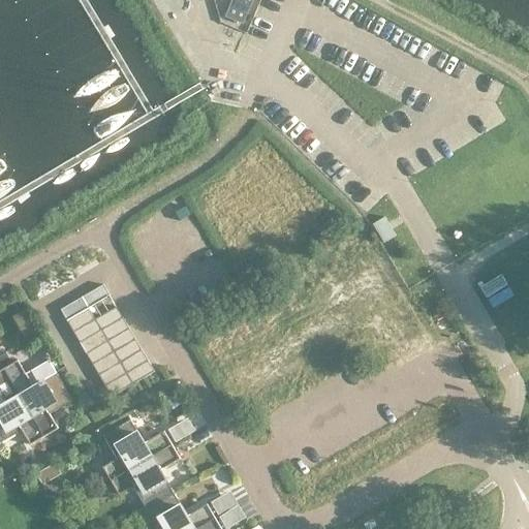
[(217,78),(224,79),(226,70),(219,69),(217,78)]
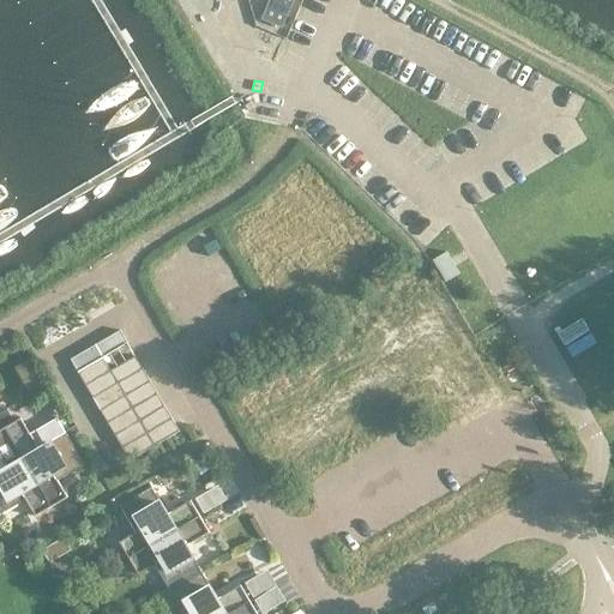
[(120,330),(96,345),(103,357),(128,343),(120,330)]
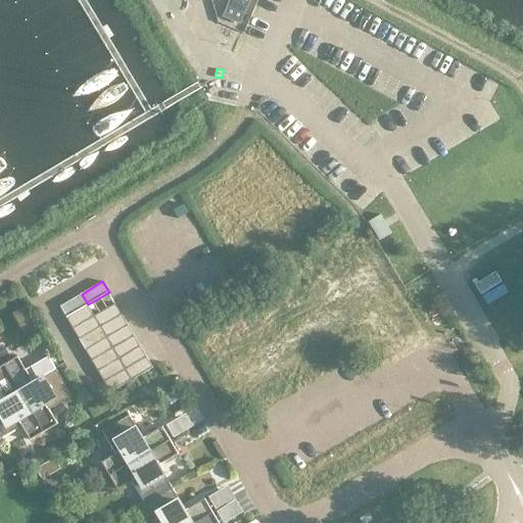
[(82,294),(60,306),(66,317),(88,304),(82,294)]
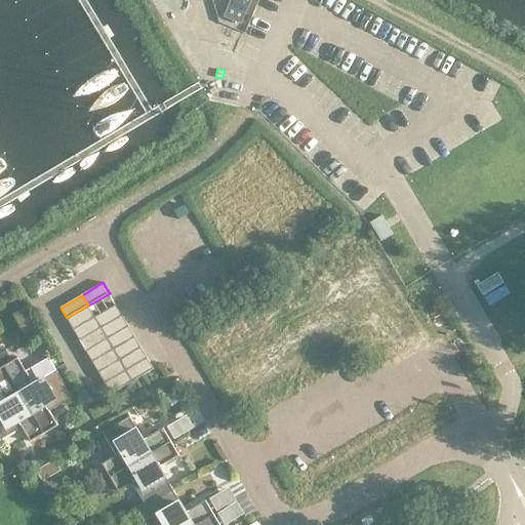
[(122,315),(116,304),(94,316),(101,327),(122,315)]
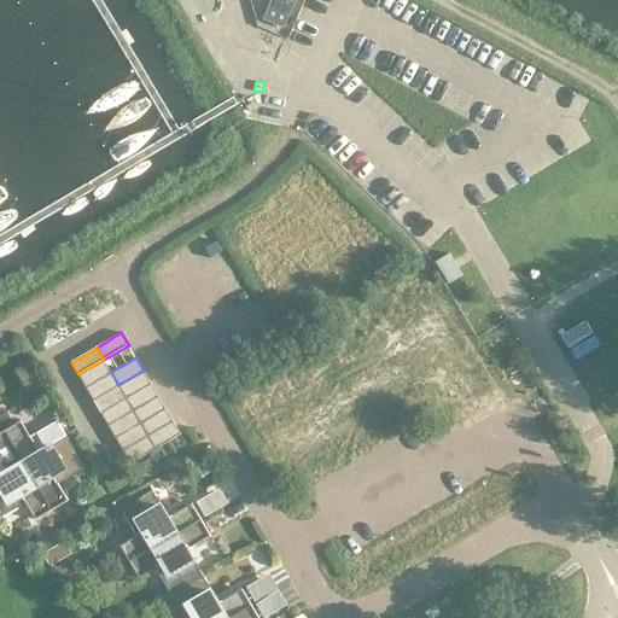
[(111,372),(104,360),(79,374),(86,386),(111,372)]
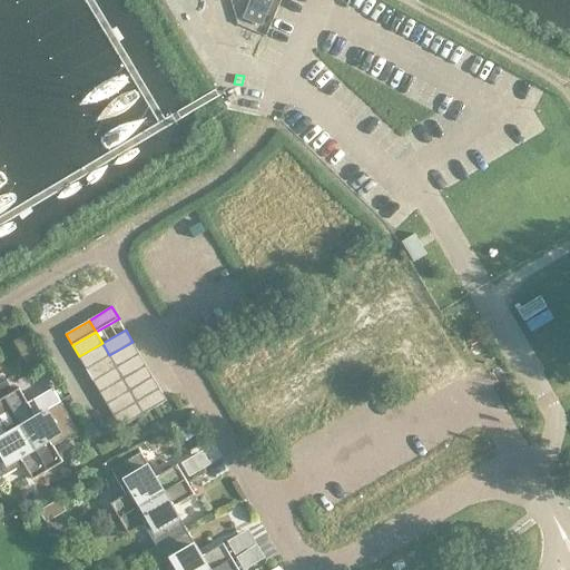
[(139,353),(133,342),(109,355),(116,366),(139,353)]
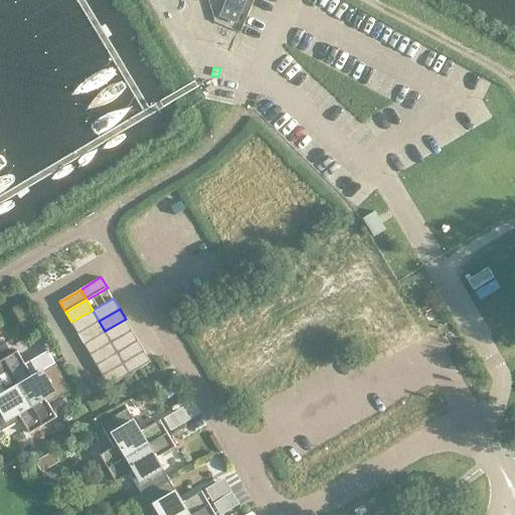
[(99,321),(93,310),(71,322),(77,333),(99,321)]
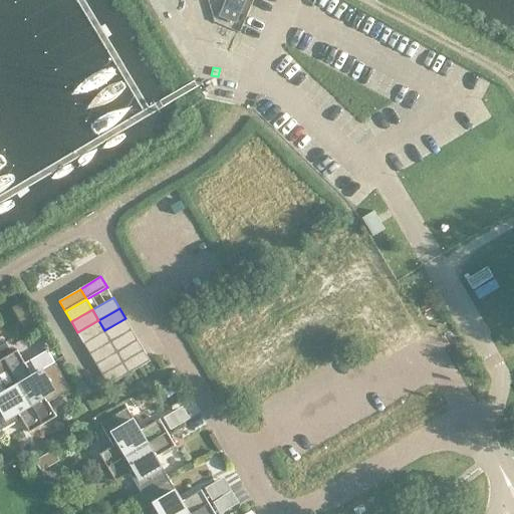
[(132,328),(125,318),(104,330),(110,340),(132,328)]
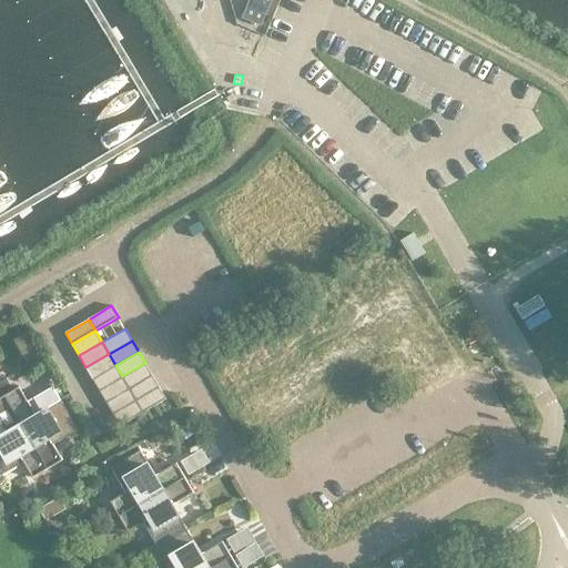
[(115,365),(109,354),(85,367),(93,378),(115,365)]
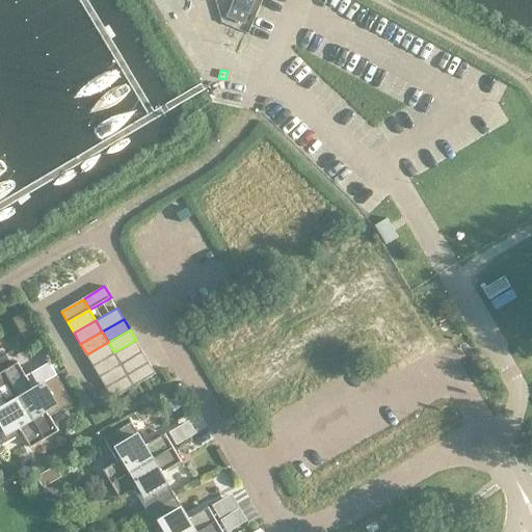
[(142,351),(136,340),(114,352),(121,364),(142,351)]
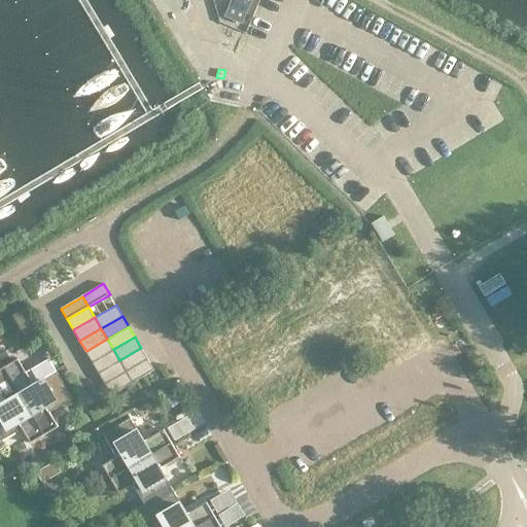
[(113,349),(107,339),(86,351),(93,362),(113,349)]
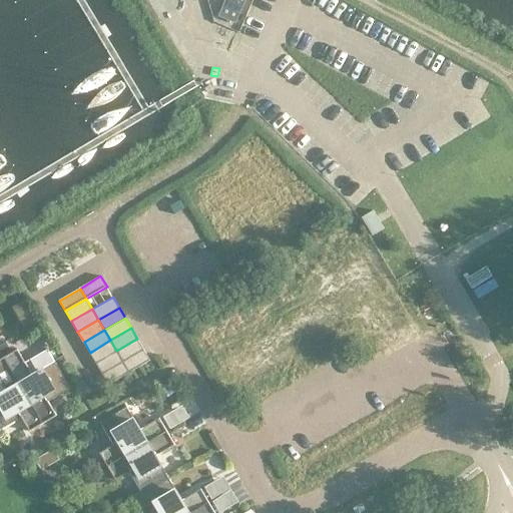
[(143,349),(137,339),(116,351),(123,361),(143,349)]
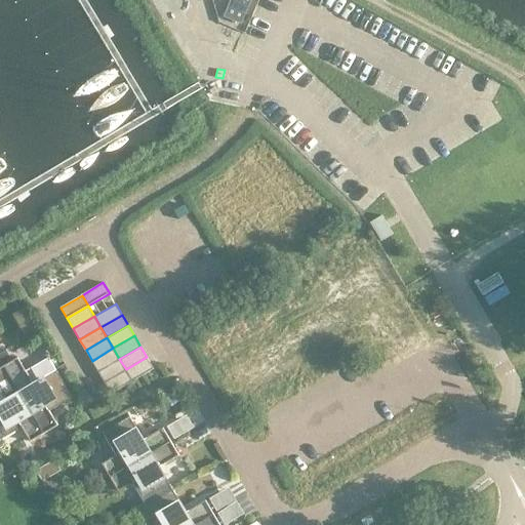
[(119,359),(113,348),(92,361),(98,371),(119,359)]
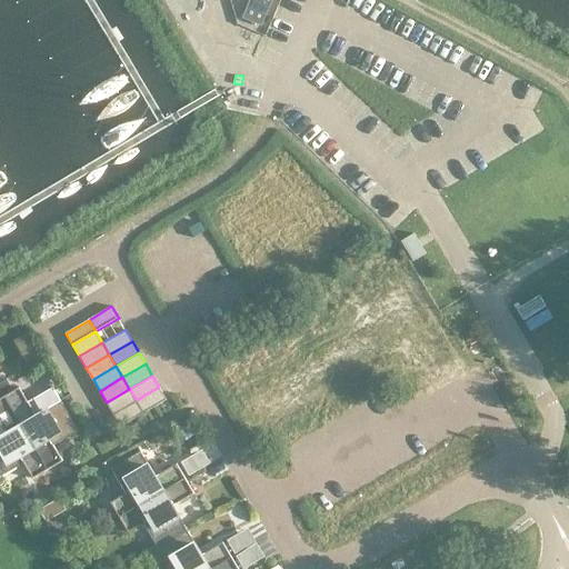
[(19,387),(5,396),(48,469),(62,460),(53,445),(79,430),(61,400),(37,416),(19,387)]
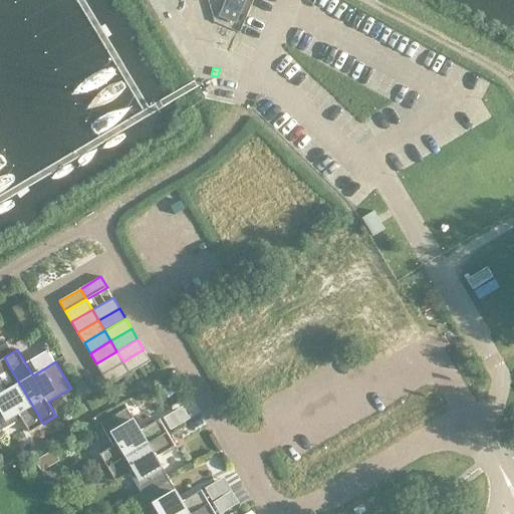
[(150,359),(144,349),(123,361),(130,372),(150,359)]
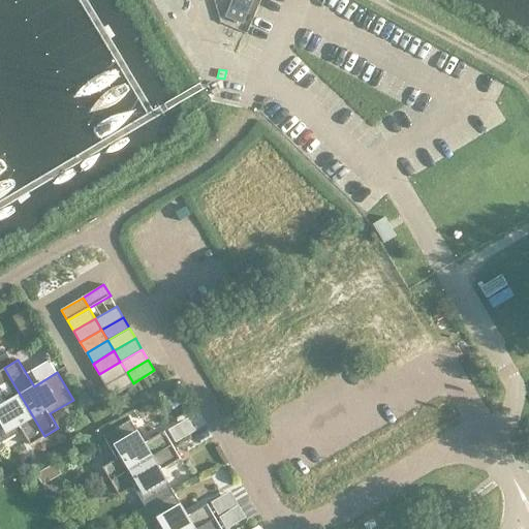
[(127,372),(120,362),(99,374),(105,384),(127,372)]
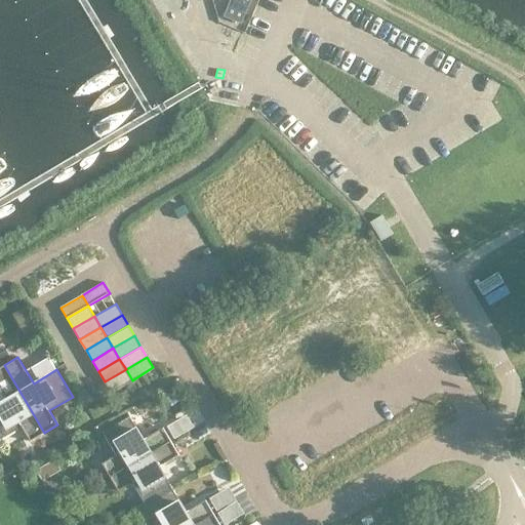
[(44,433),(4,365),(0,367),(0,439),(22,427),(31,441),(44,433)]
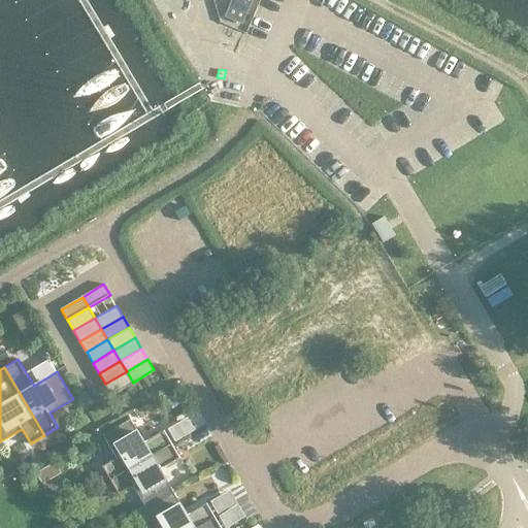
[(133,383),(127,371),(105,384),(111,395),(133,383)]
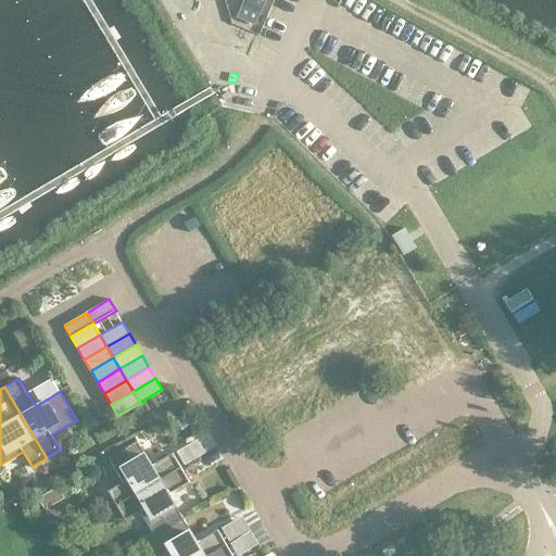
[(130,422),(133,421),(138,418),(135,412),(127,416),(130,422)]
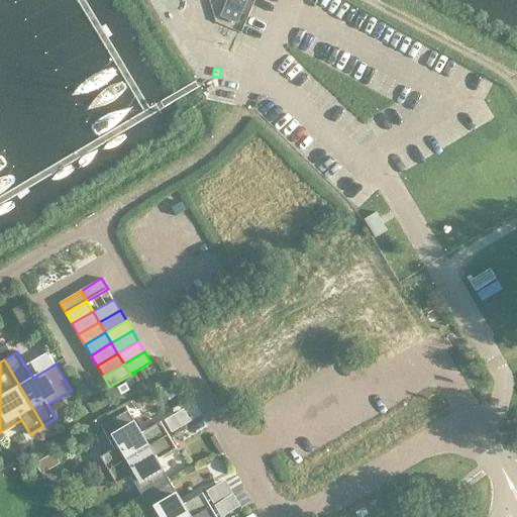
[(141,432),(128,409),(101,425),(114,447),(100,455),(108,470),(169,434),(161,420),(141,432)]
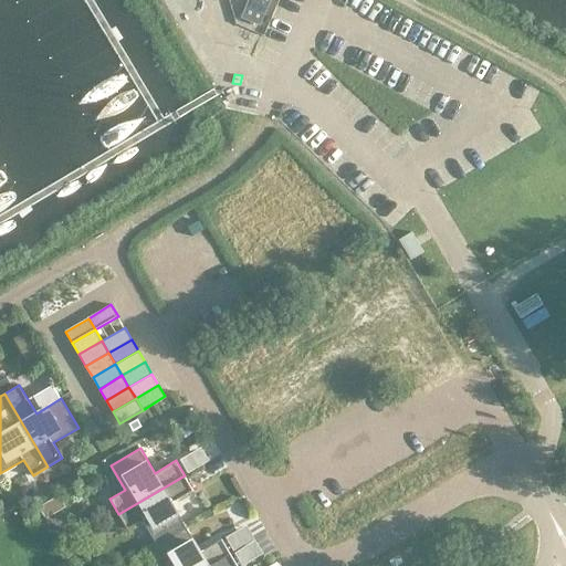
[(194,490),(185,475),(118,514),(127,528),(143,520),(157,544),(186,526),(173,503),(194,490)]
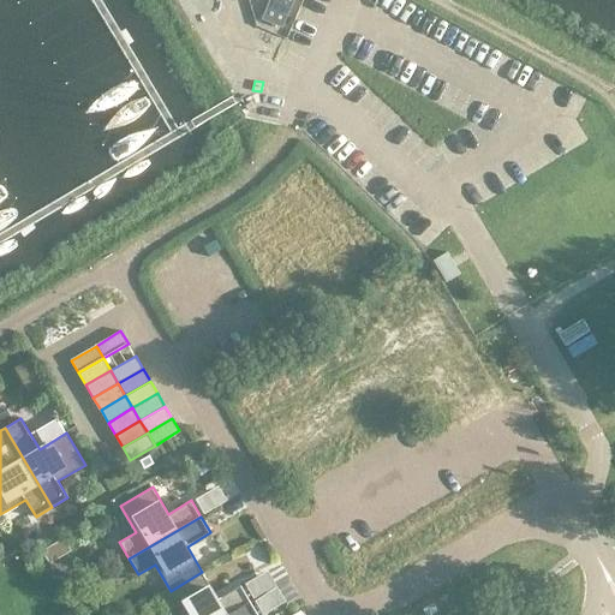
[(218,598),(202,572),(171,591),(184,614),(226,614),(250,602),(240,585),(218,598)]
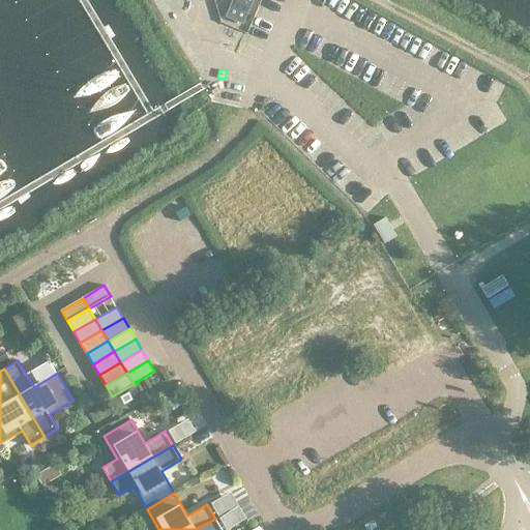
[(223,529),(215,519),(195,529),(223,529)]
